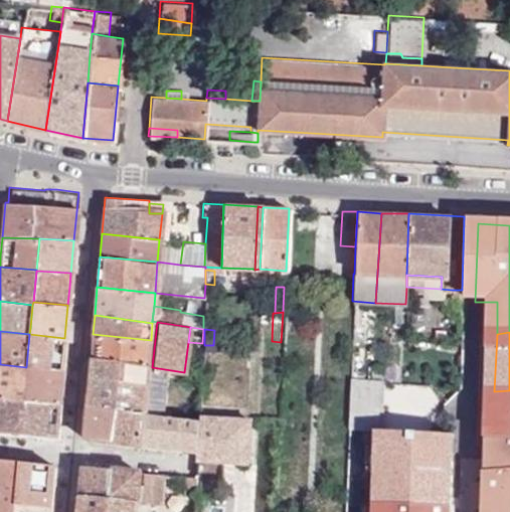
[(26,367),(61,370),(64,338),(29,334),(26,367)]
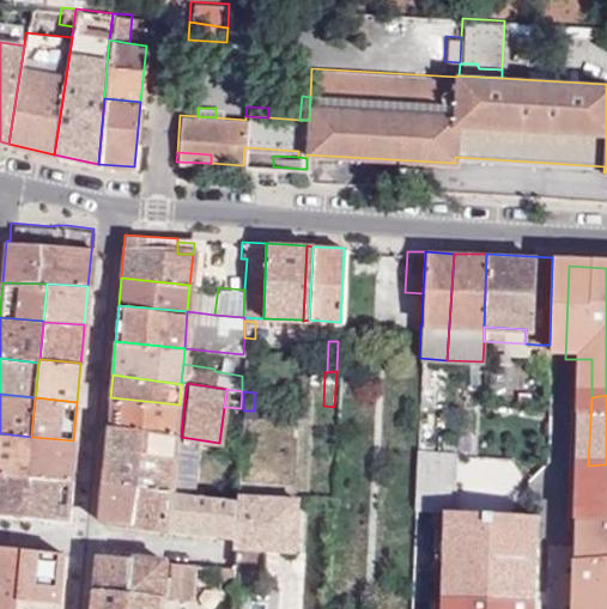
[(110,397),(108,425),(176,433),(180,405),(110,397)]
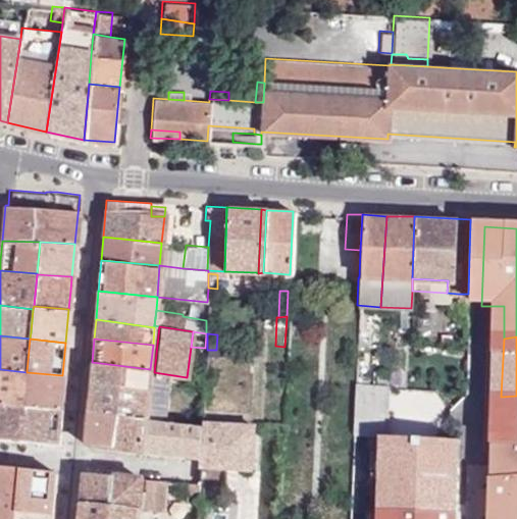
[(116,415),(145,418),(148,390),(150,369),(92,362),(88,412),(116,415)]
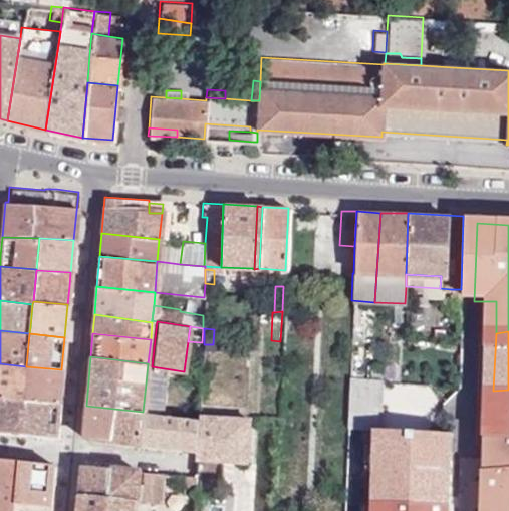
[(368,362),(366,376),(379,377),(392,378),(393,364),(368,362)]
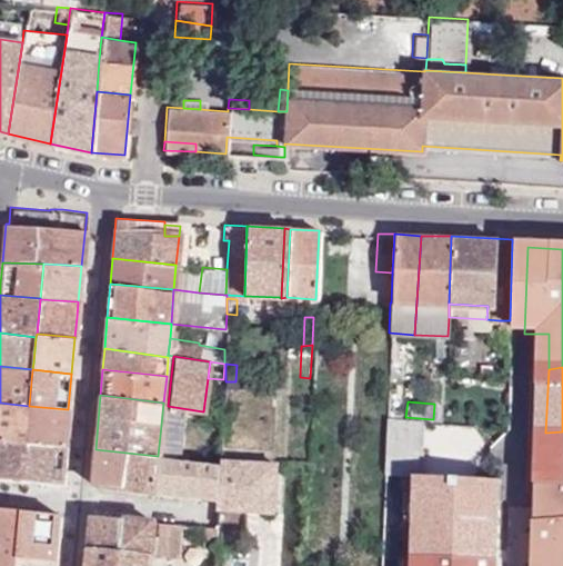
[(0,440),(26,443),(29,410),(29,406),(0,403),(0,440)]
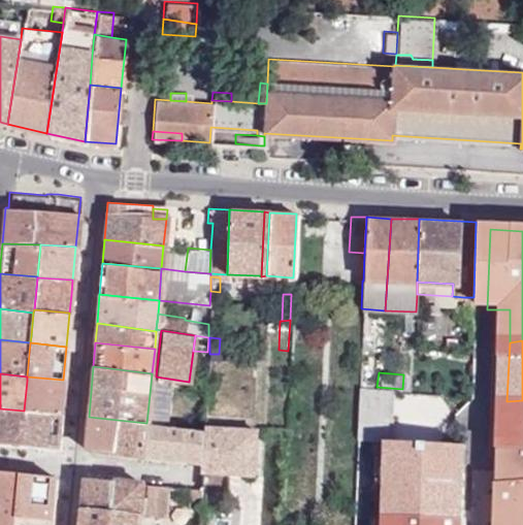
[(24,411),(60,414),(63,380),(27,376),(27,381),(24,411)]
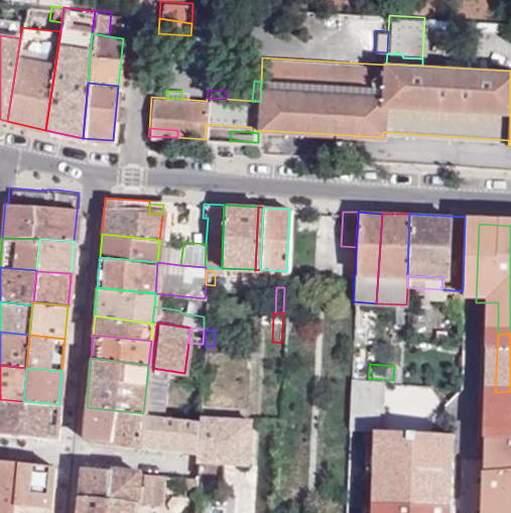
[(349,377),(346,427),(378,429),(381,379),(368,378),(349,377)]
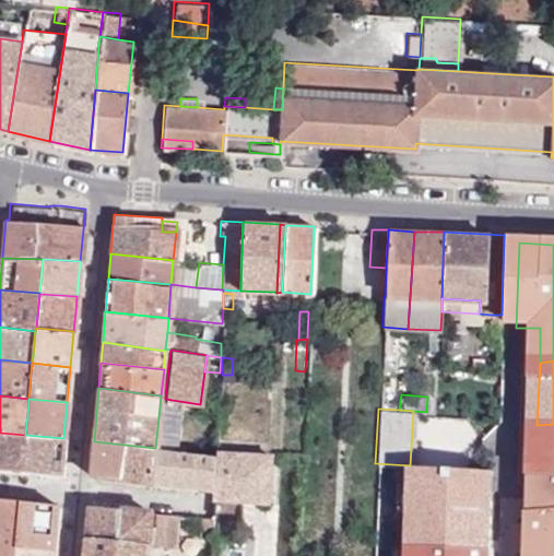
[(158,417),(155,448),(164,449),(167,418),(158,417)]
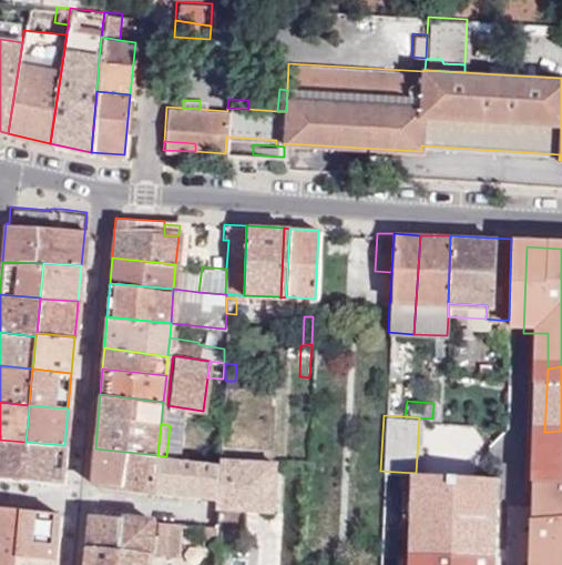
[(561,431),(544,432),(540,490),(561,488),(561,431)]
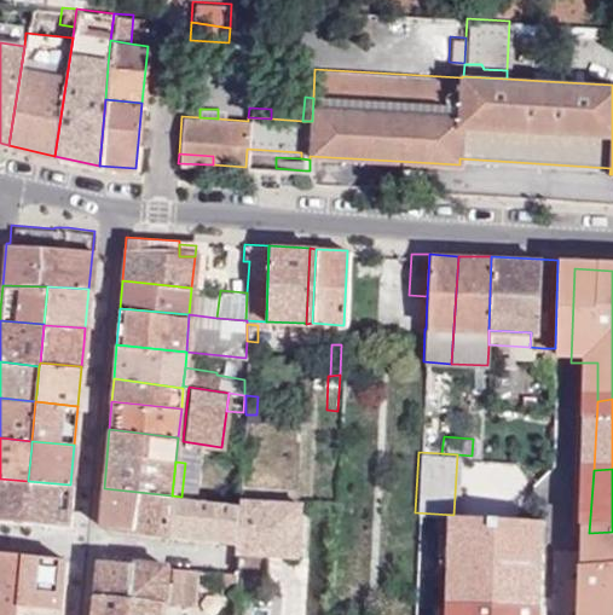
[(0,518),(24,521),(28,481),(0,479),(0,518)]
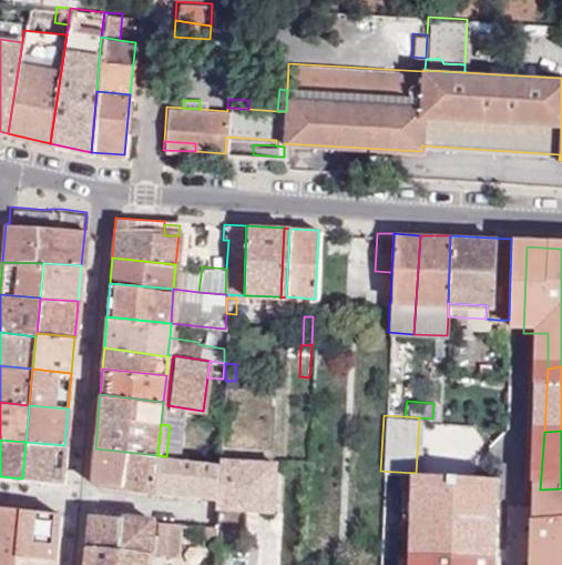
[(61,482),(64,445),(26,442),(22,478),(61,482)]
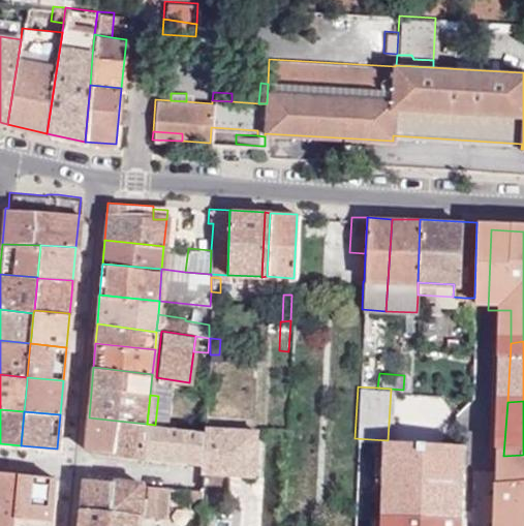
[(85,450),(113,453),(118,421),(89,418),(85,450)]
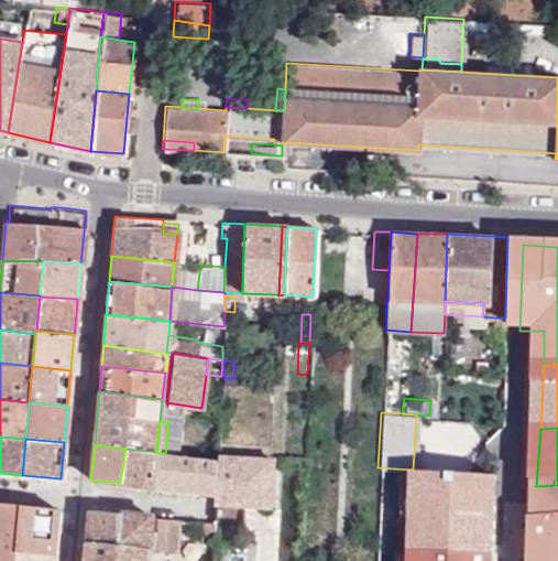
[(120,483),(152,487),(156,452),(126,449),(120,483)]
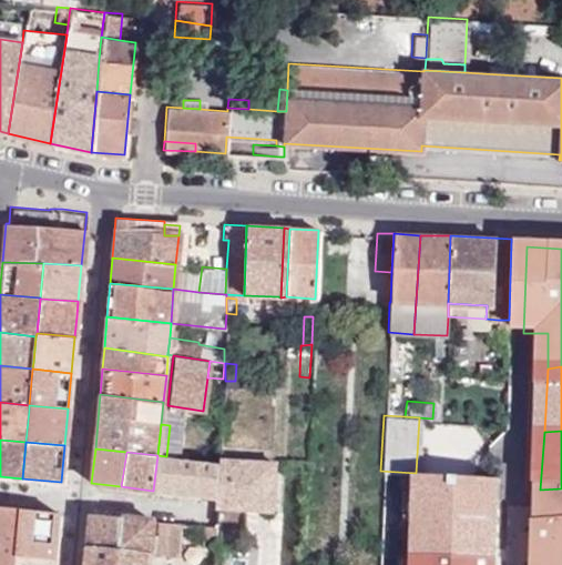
[(153,491),(215,497),(217,463),(166,456),(157,455),(153,491)]
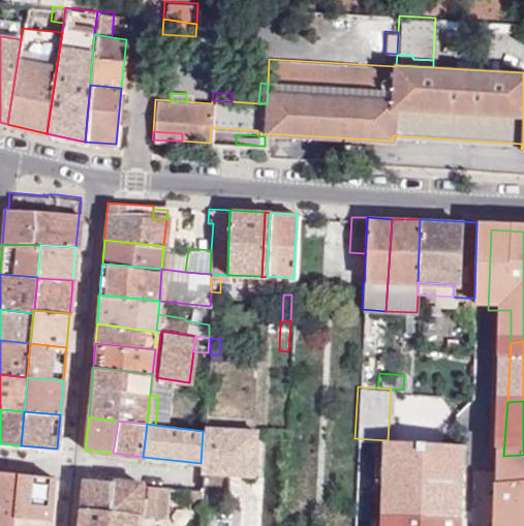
[(201,463),(201,470),(203,470),(224,471),(251,473),(254,429),(203,426),(203,431),(201,463)]
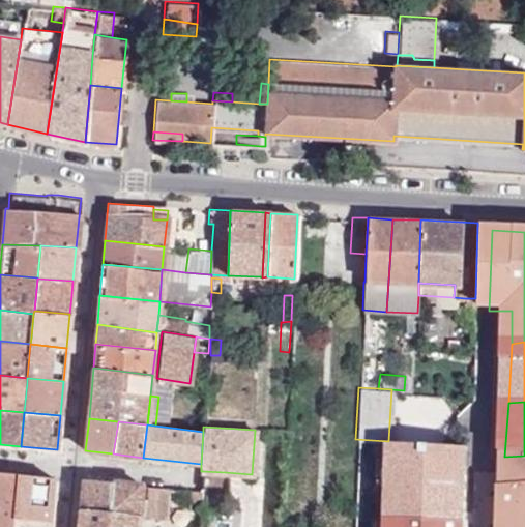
[(469,522),(470,451),(392,449),(390,520),(469,522)]
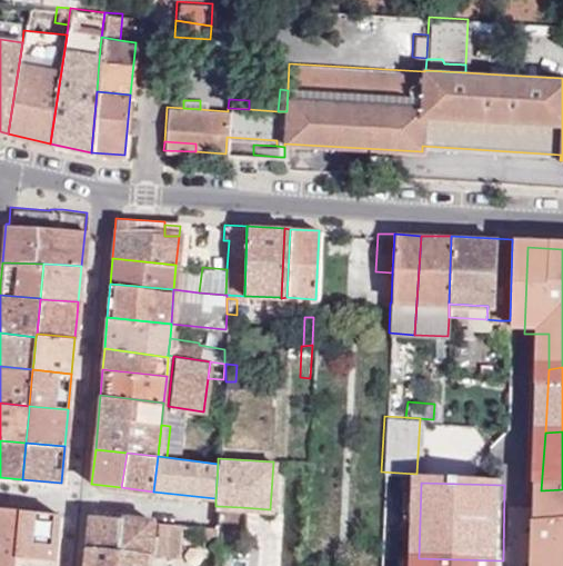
[(540,527),(562,526),(562,489),(541,490),(540,527)]
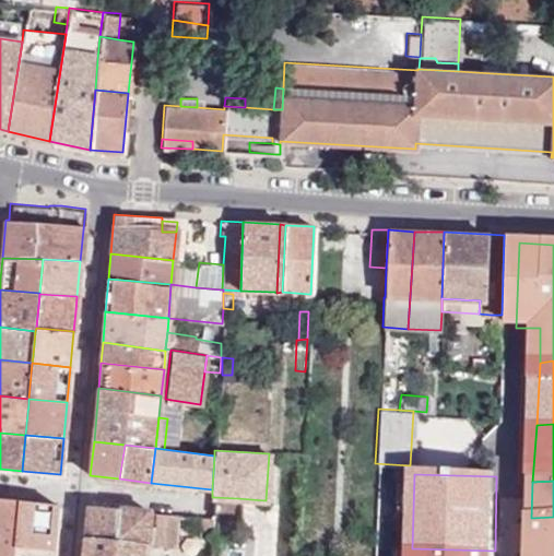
[(237,498),(214,497),(213,513),(236,515),(237,498)]
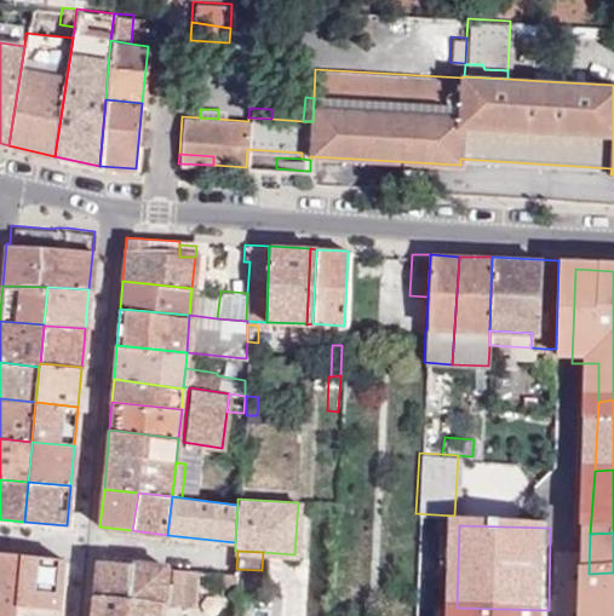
[(15,615),(16,604),(21,554),(0,552),(0,615),(15,615)]
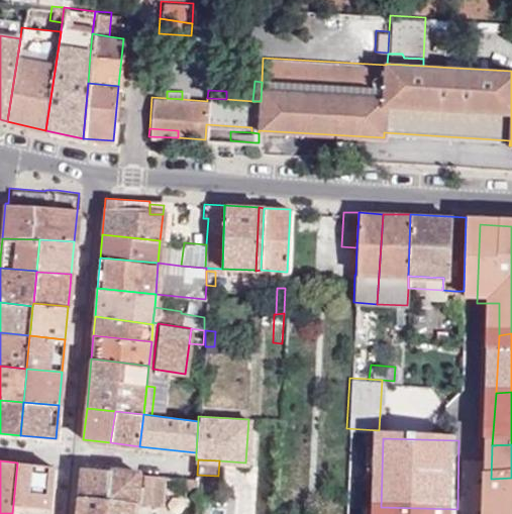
[(53,466),(17,463),(13,504),(48,508),(53,466)]
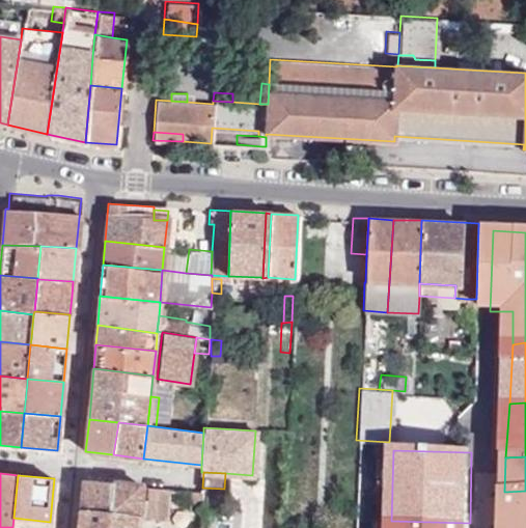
[(83,479),(80,510),(139,517),(141,484),(83,479)]
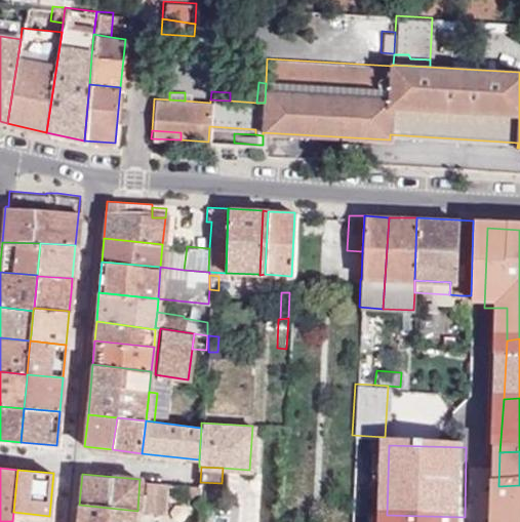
[(140,479),(137,511),(135,521),(150,521),(153,480),(140,479)]
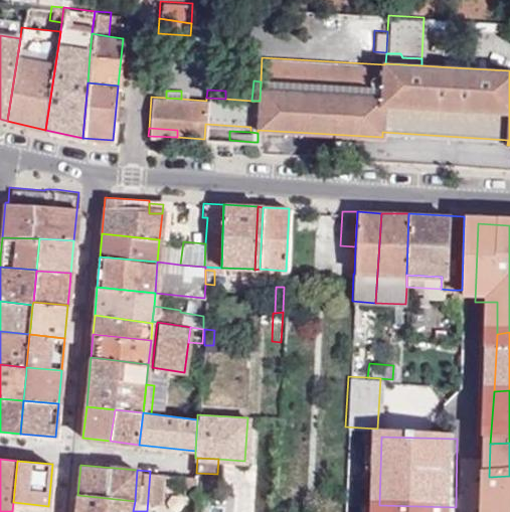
[(191,493),(193,474),(182,473),(181,493),(191,493)]
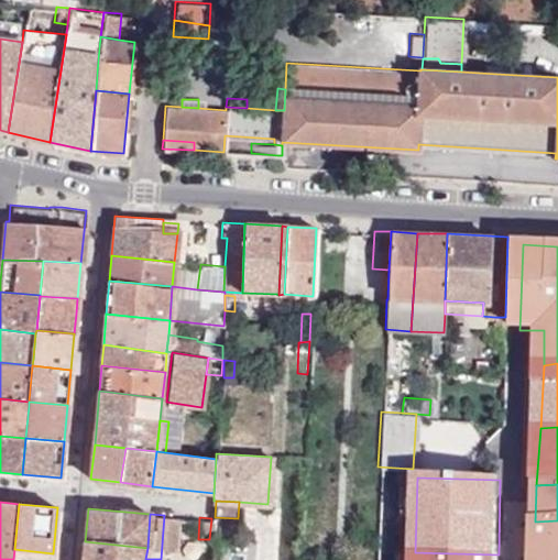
[(557,559),(557,520),(535,522),(534,559),(557,559)]
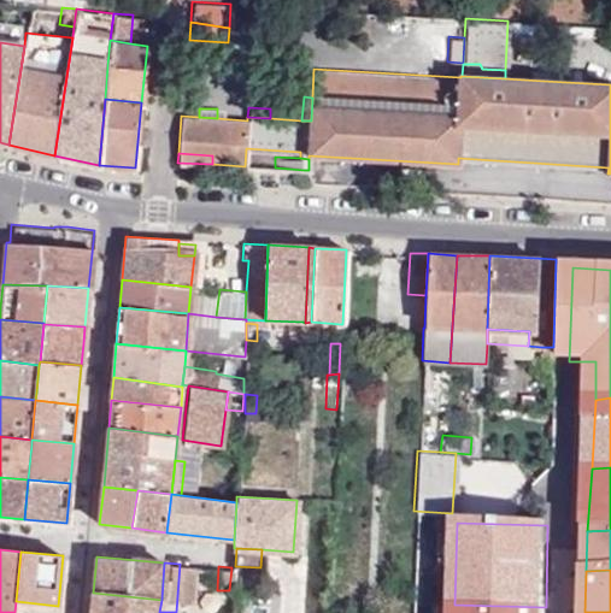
[(93,593),(90,612),(159,612),(162,600),(93,593)]
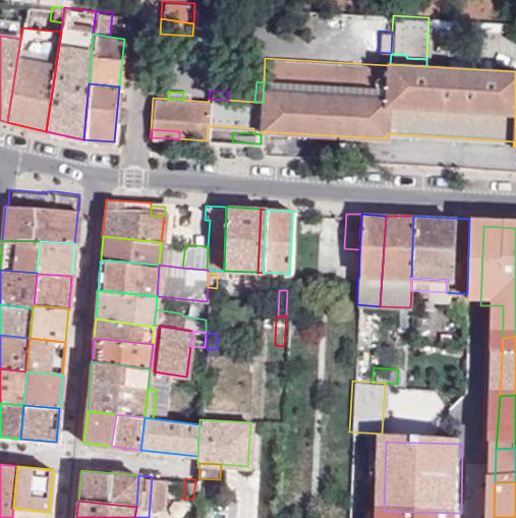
[(48,517),(49,512),(13,508),(12,517),(48,517)]
